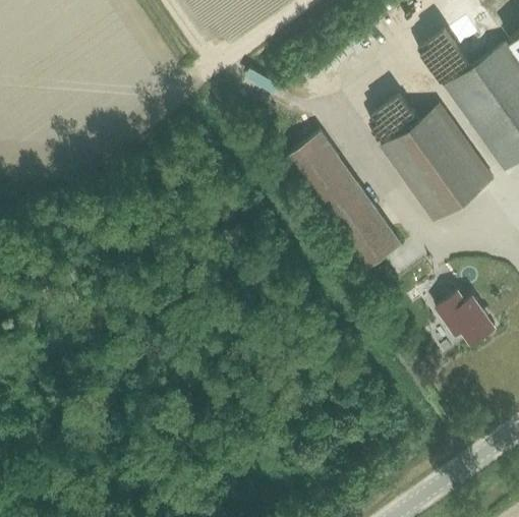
[(518,35),(509,42),(518,55),(518,35)]
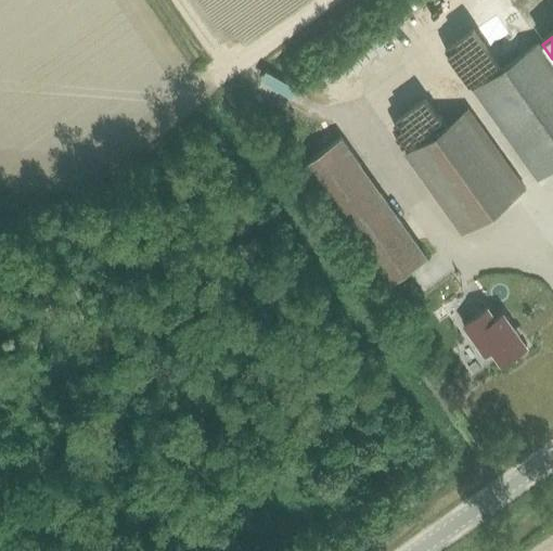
[(539,183),(552,174),(552,63),(540,46),(474,93),(539,183)]
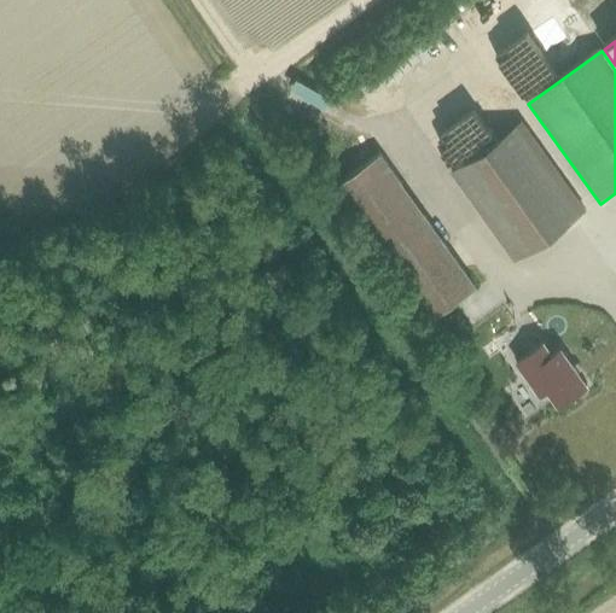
[(515,264),(585,214),(522,127),(453,176),(515,264)]
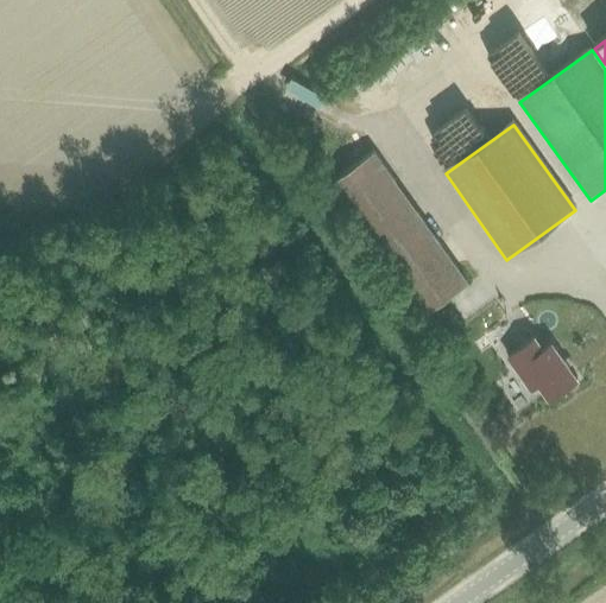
[(421,321),(469,286),(376,154),(327,189),(421,321)]
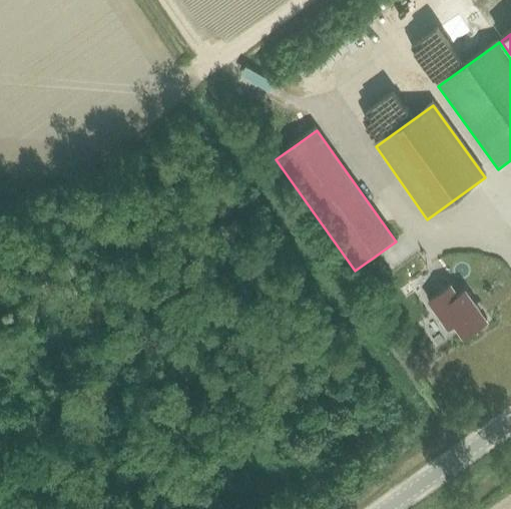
[(370,300),(379,293),(370,281),(361,287),(370,300)]
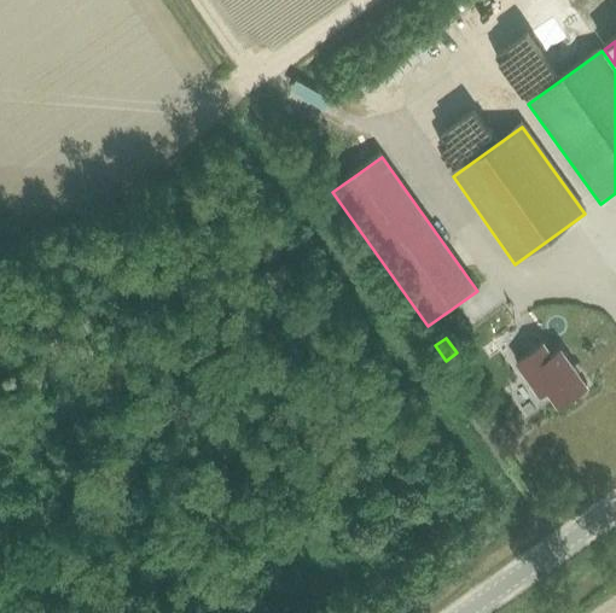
[(541,400),(548,393),(559,409),(587,389),(562,352),(553,358),(545,346),(517,366),(541,400)]
